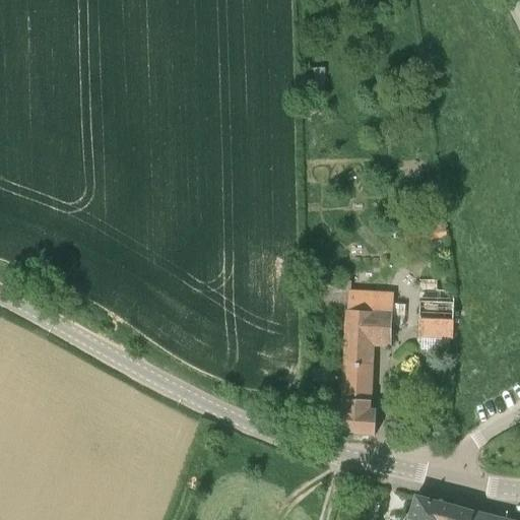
[(406,242),(447,235),(444,219),(403,225),(406,242)]
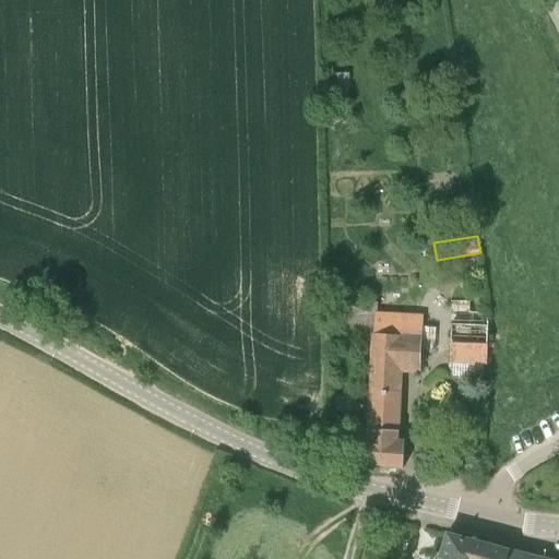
[(376,326),(377,314),(377,305),(329,302),(329,324),(376,326)]
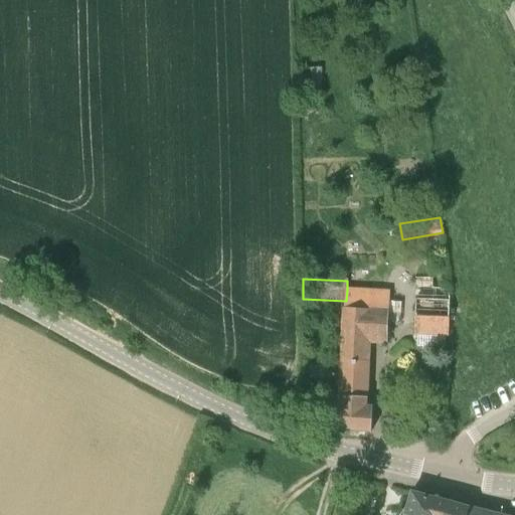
[(446,344),(446,335),(449,335),(450,300),(450,288),(416,286),(415,299),(414,333),(430,334),(428,343),(446,344)]
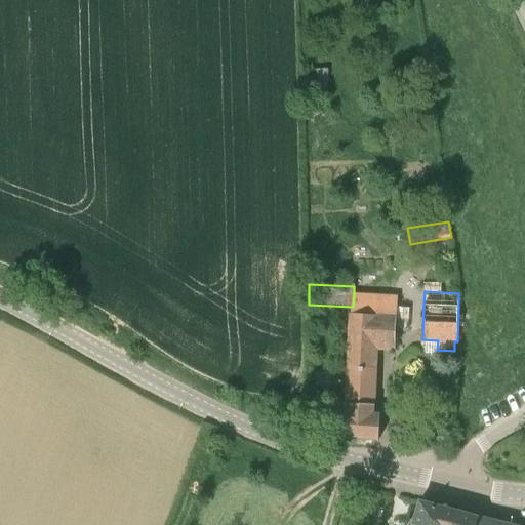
[(377,315),(352,315),(344,438),(378,440),(379,415),(372,414),(376,350),(379,351),(380,346),(395,347),(396,328),(409,329),(409,323),(409,310),(397,309),(397,297),(377,296),(377,315)]
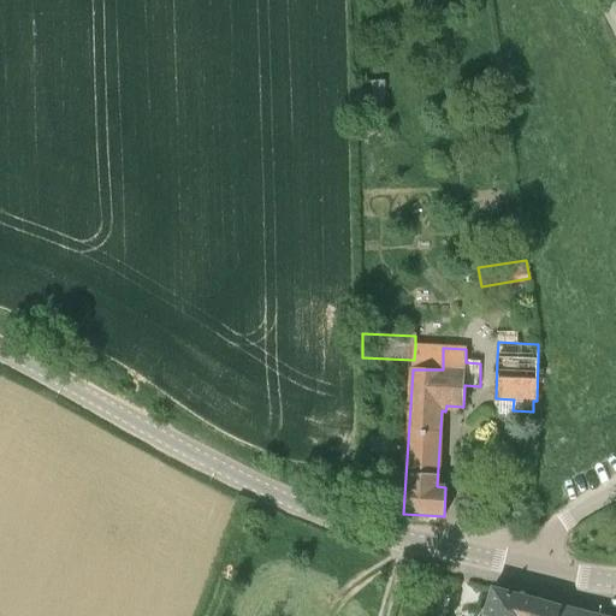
[(489,615),(592,615),(580,612),(579,614),(572,612),(561,609),(561,608),(492,590),(485,615),(489,615)]
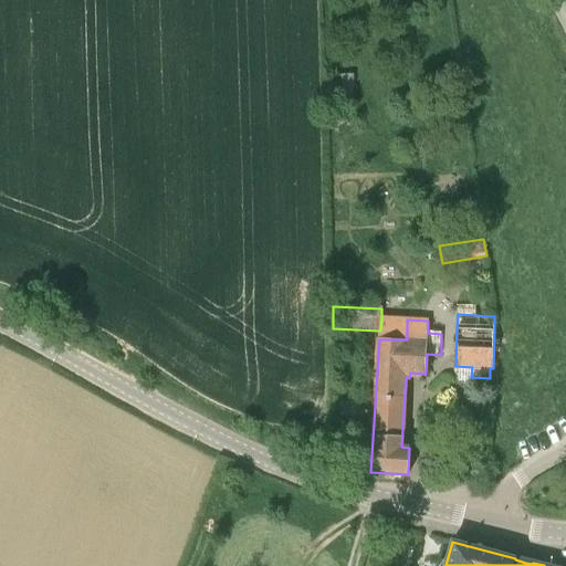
All buildings are outlined.
